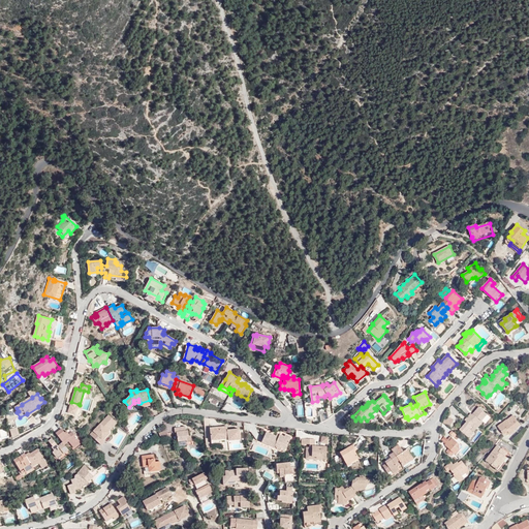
[(75,414),(78,407),(70,405),(68,412),(75,414)]
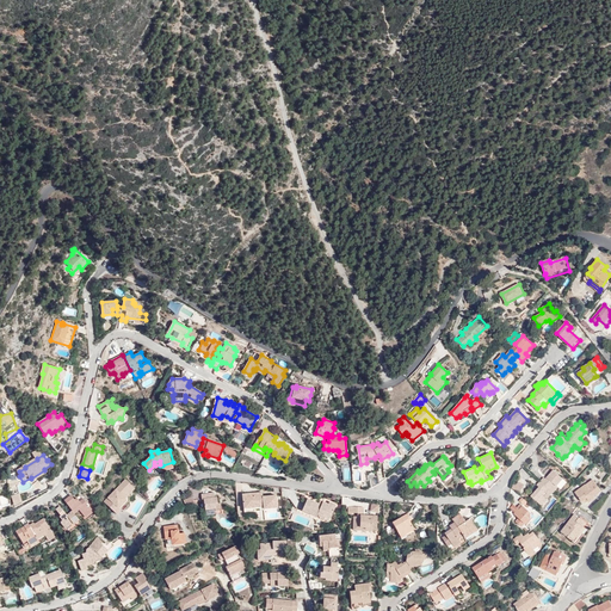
[(542,504),(544,500),(548,497),(559,486),(557,485),(563,477),(554,468),(548,476),(550,479),(549,480),(547,479),(544,476),(537,483),(539,486),(531,494),(542,504)]
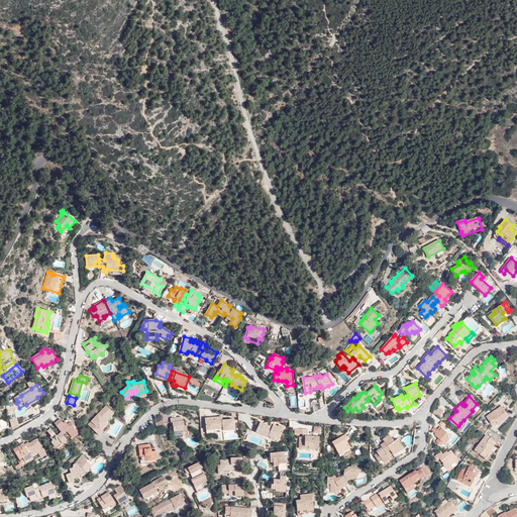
[(39,401),(37,398),(26,405),(28,408),(39,401)]
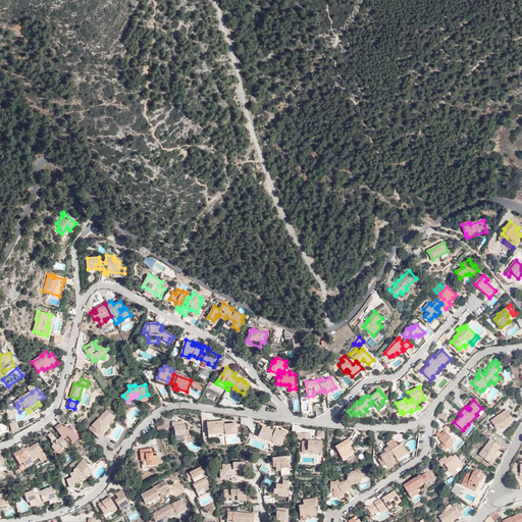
[(514,419),(507,409),(501,413),(500,413),(490,419),(498,428),(502,425),(503,427),(514,419)]
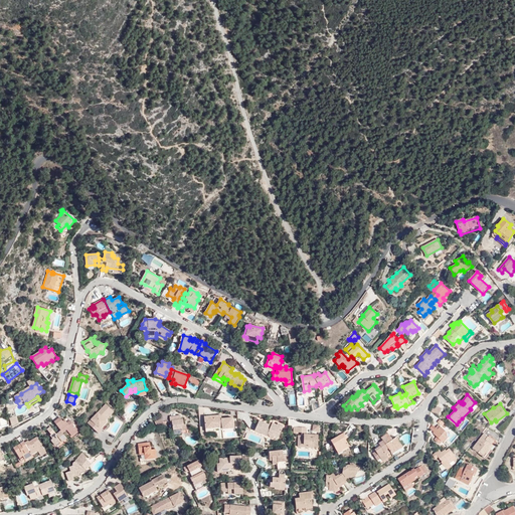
[(88,422),(97,432),(101,427),(99,426),(106,420),(104,418),(112,409),(106,404),(88,422)]
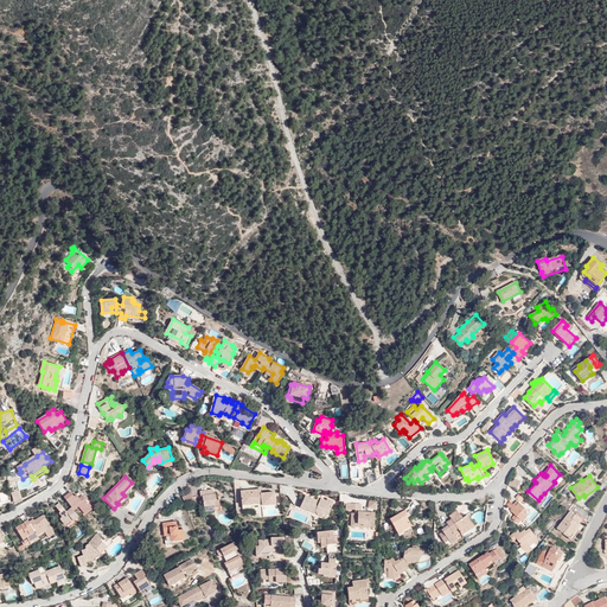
[(508,483),(516,490),(521,481),(515,478),(512,481),(509,479),(508,483)]
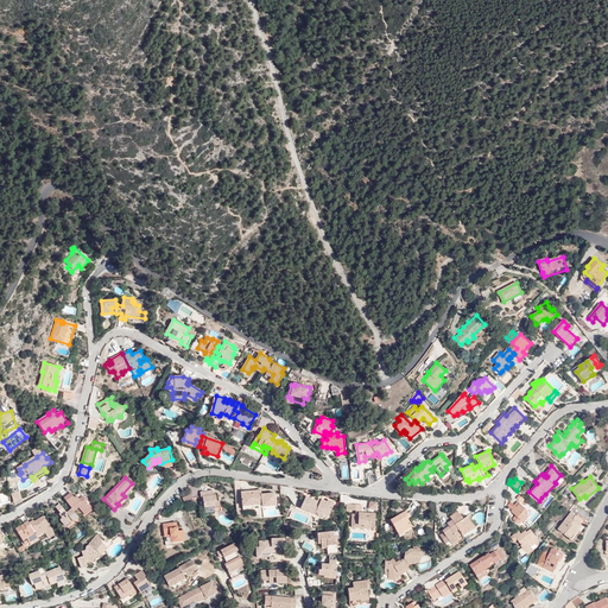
[(134,486),(132,483),(122,494),(125,496),(134,486)]
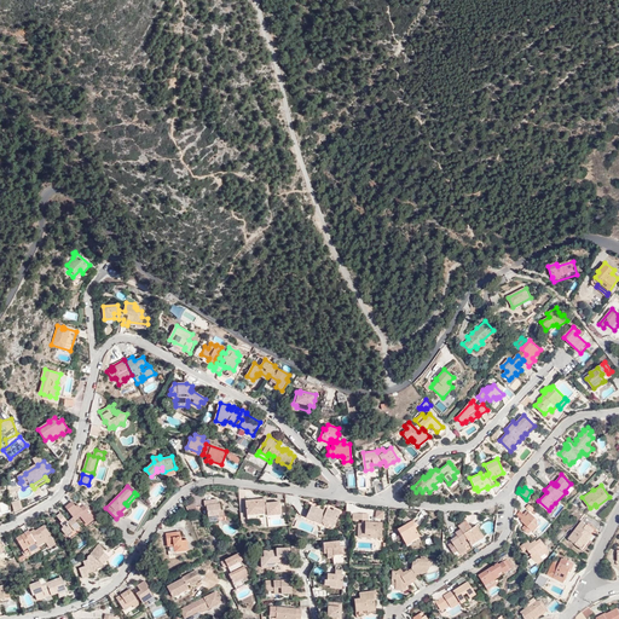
[(281,498),(266,499),(260,499),(260,497),(247,498),(248,508),(250,508),(252,516),(248,516),(248,519),(259,519),(258,514),(267,514),(268,515),(282,514),(281,498)]
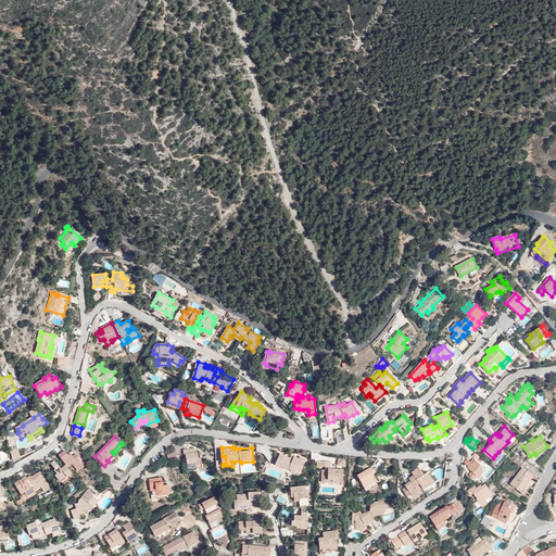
[(187,464),(196,463),(197,463),(196,458),(198,458),(198,452),(194,453),(194,449),(184,450),(184,455),(185,455),(187,464)]
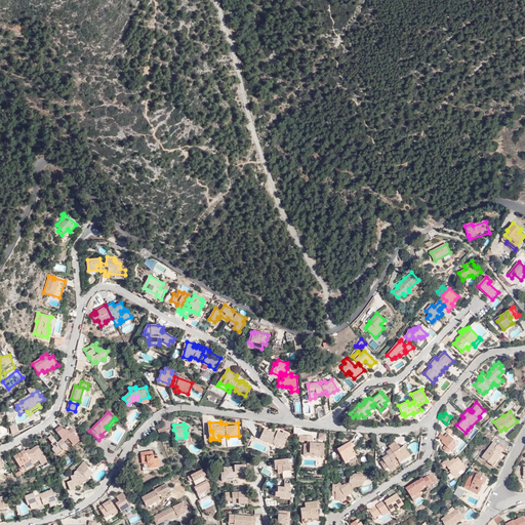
[(17,426),(10,428),(12,435),(19,433),(17,426)]
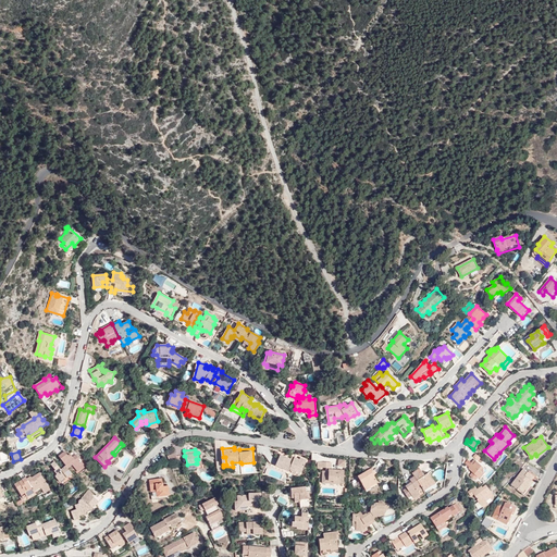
[(79,472),(87,467),(79,456),(75,458),(73,455),(70,457),(66,453),(61,457),(67,467),(70,469),(74,466),(79,472)]
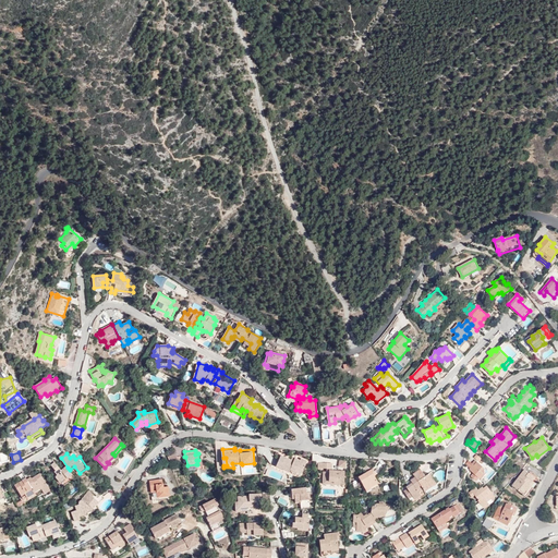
[(290,469),(301,474),(306,461),(301,458),(300,460),(294,458),(294,459),(293,461),(291,460),(280,455),(275,465),(289,472),(290,469)]
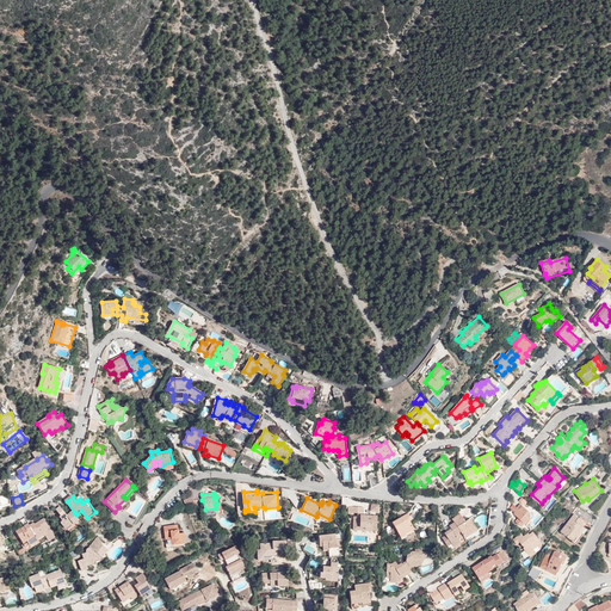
[(528,514),(530,511),(520,503),(518,506),(519,507),(514,512),(514,513),(519,517),(516,520),(522,526),(525,523),(530,517),(528,514)]
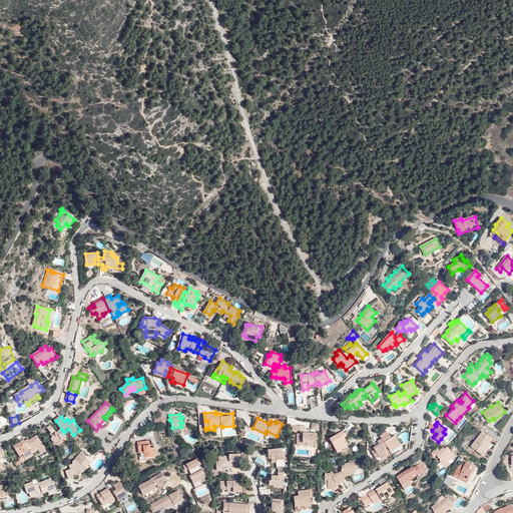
[(81,429),(80,430),(73,435),(72,436),(74,438),(83,431),(81,429)]
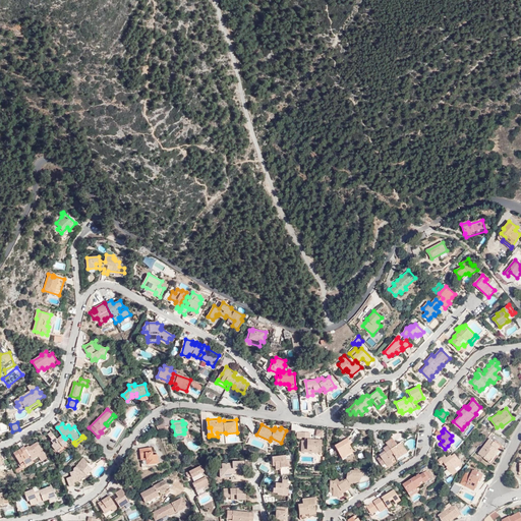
[(65,439),(63,437),(61,438),(62,439),(59,442),(58,440),(56,438),(53,441),(52,441),(55,445),(53,446),(57,452),(63,448),(64,449),(69,445),(65,439)]
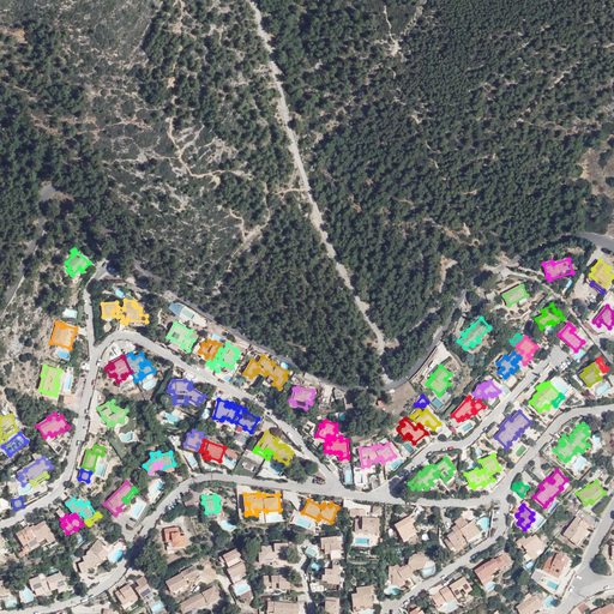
[(587,527),(589,523),(577,515),(564,533),(571,539),(573,536),(578,541),(588,528),(587,527)]
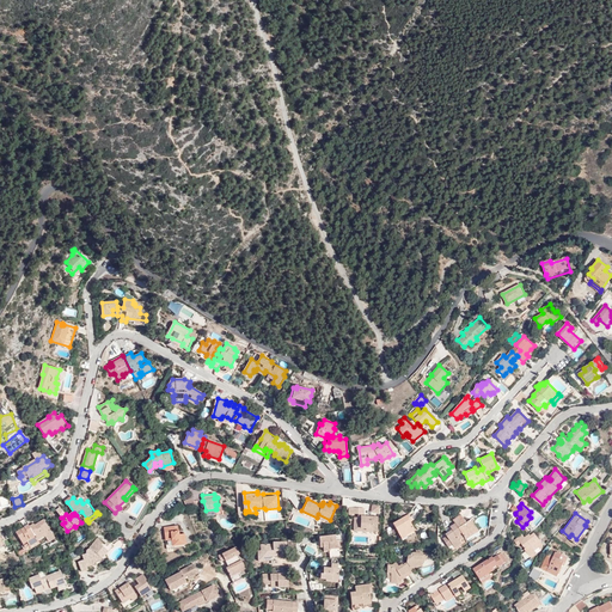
[(414,530),(410,522),(408,524),(405,521),(409,519),(410,518),(408,514),(392,522),(399,536),(404,533),(405,534),(414,530)]
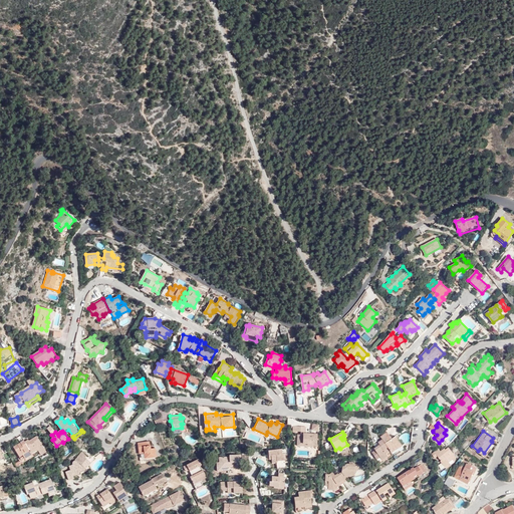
[(387,432),(379,437),(381,439),(377,442),(378,445),(373,448),(374,451),(371,452),(376,459),(379,457),(380,460),(388,456),(386,453),(389,451),(390,452),(401,445),(395,436),(391,439),(387,432)]
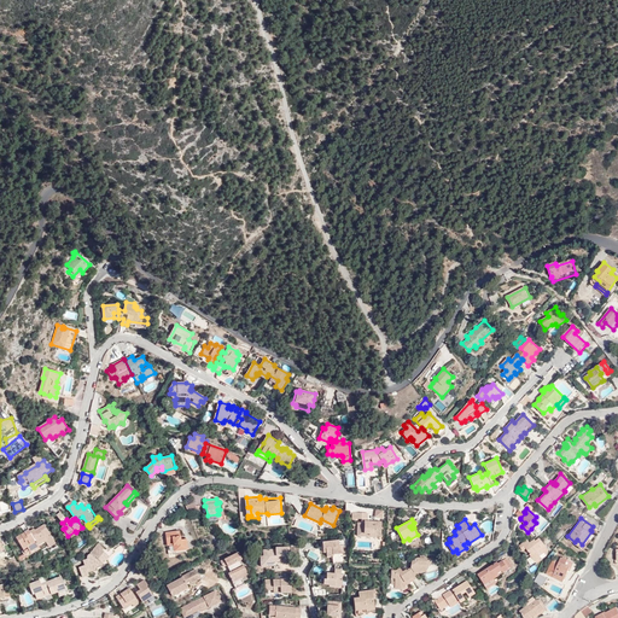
[(357,522),(357,530),(363,530),(363,532),(369,532),(369,534),(375,535),(375,531),(382,531),(382,522),(367,520),(365,520),(365,522),(361,522),(357,522)]
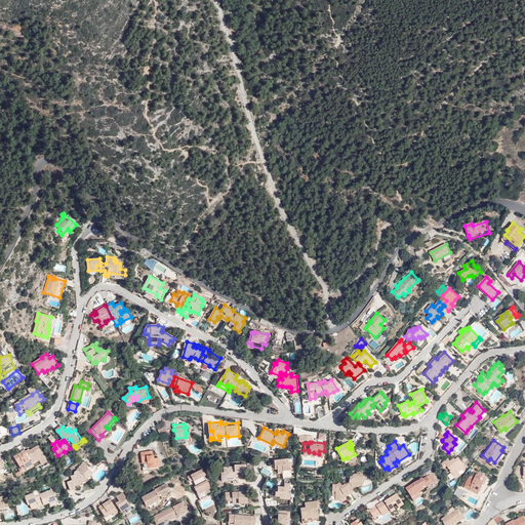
[(29,449),(26,451),(31,462),(35,460),(36,462),(39,461),(41,466),(46,463),(38,447),(30,451),(29,449)]
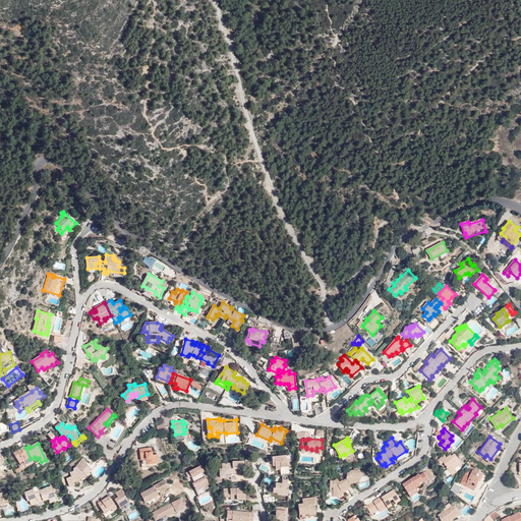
[(24,447),(20,449),(22,451),(19,453),(17,450),(13,453),(20,466),(21,467),(33,462),(33,461),(31,459),(25,448),(24,447)]
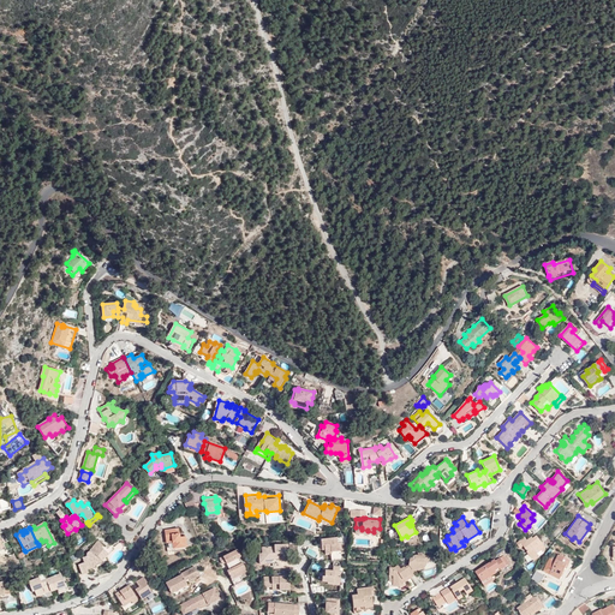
[(165,530),(166,539),(173,539),(173,542),(173,548),(186,547),(185,537),(180,537),(179,529),(165,530)]
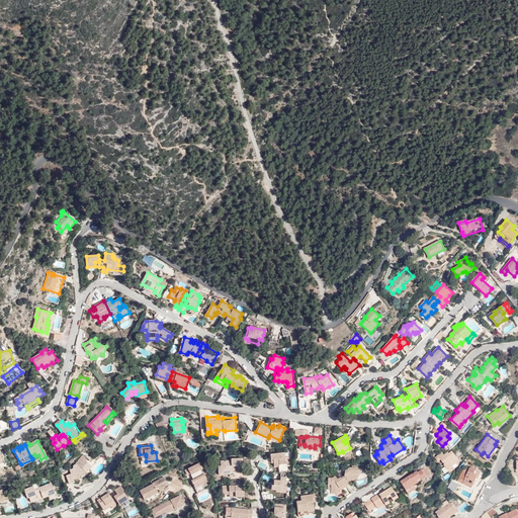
[(451,464),(455,461),(458,459),(452,451),(449,453),(448,452),(444,454),(443,452),(435,457),(438,461),(441,459),(445,464),(444,464),(448,470),(453,467),(453,466),(451,464)]
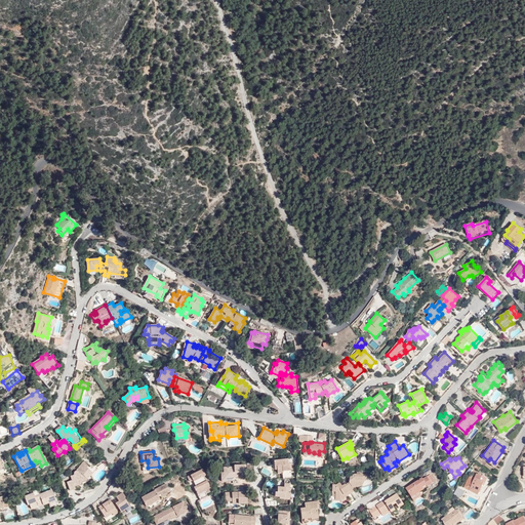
[(287,458),(274,459),(274,465),(277,465),(277,472),(283,472),(283,471),(291,470),(291,463),(288,463),(287,458)]
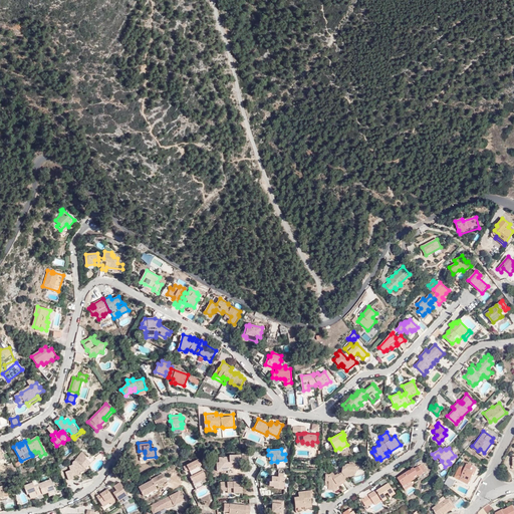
[(84,469),(85,469),(83,468),(87,464),(88,465),(92,462),(86,457),(87,456),(83,452),(76,460),(74,461),(74,463),(70,464),(71,469),(66,470),(69,479),(74,477),(73,475),(72,471),(79,470),(79,471),(84,469)]
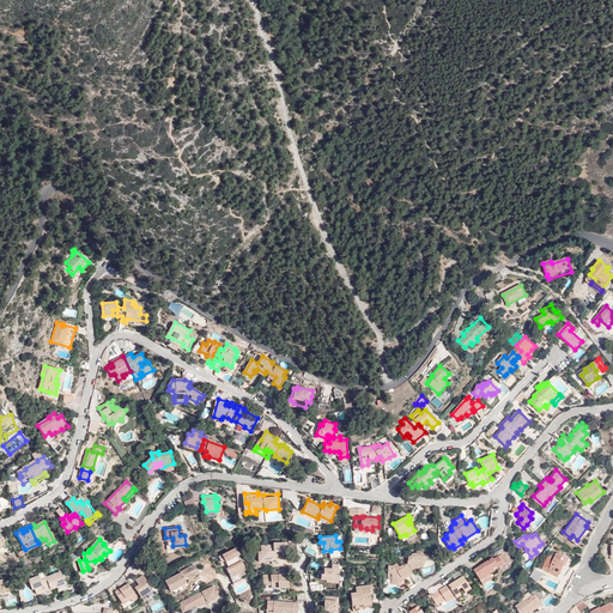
[(280,550),(280,552),(286,551),(286,541),(273,541),(273,544),(261,544),(261,550),(259,550),(259,560),(263,560),(263,557),(263,553),(271,553),(271,556),(278,556),(278,552),(278,550),(280,550)]
